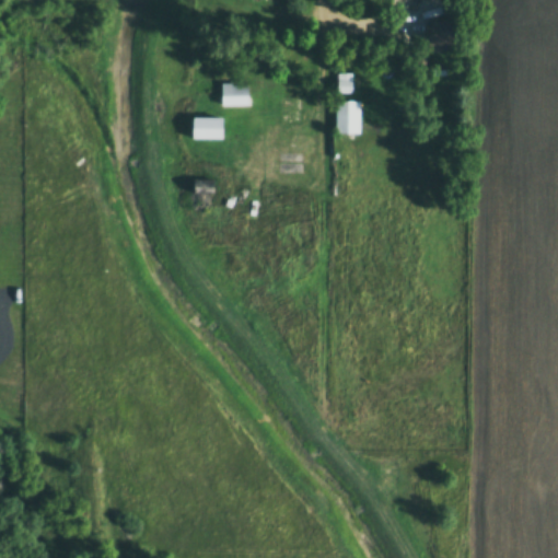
[(427,25),(455,24),(456,55),(428,56),(427,25)]
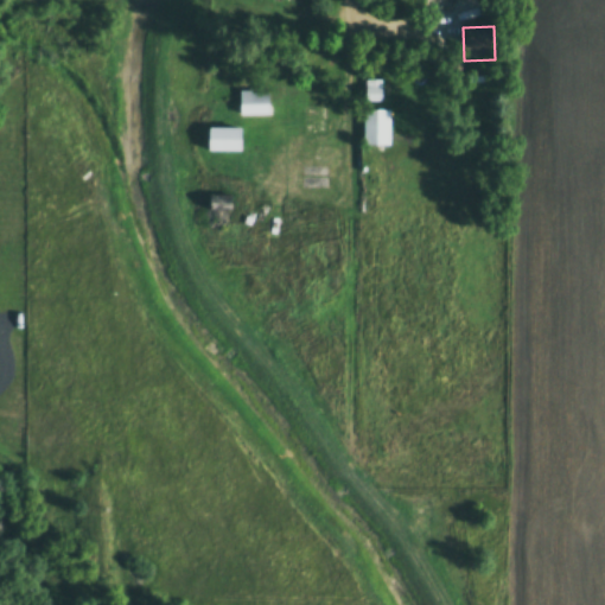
[(241,118),(241,90),(274,90),(274,118),(241,118)]
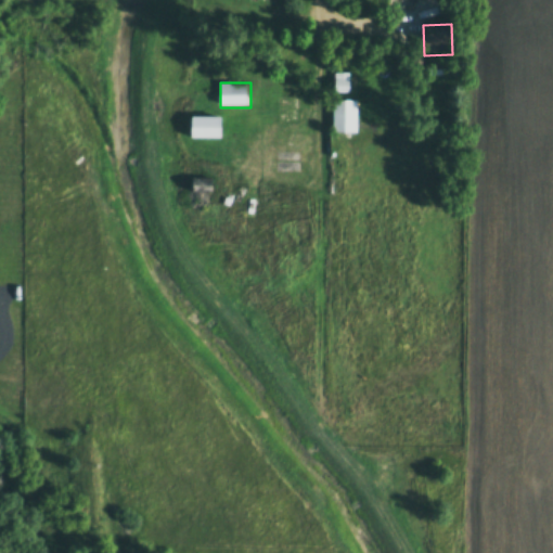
[(333,100),(358,100),(359,134),(334,134),(333,100)]
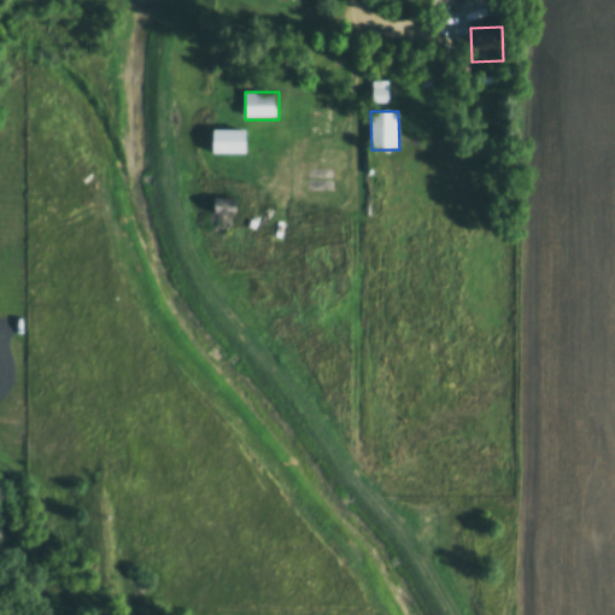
[(212,154),(247,153),(246,129),(211,130),(212,154)]
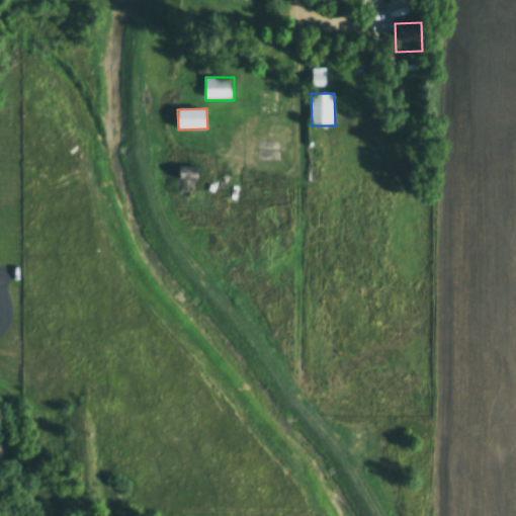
[(179,170),(199,169),(200,197),(180,197),(179,170)]
